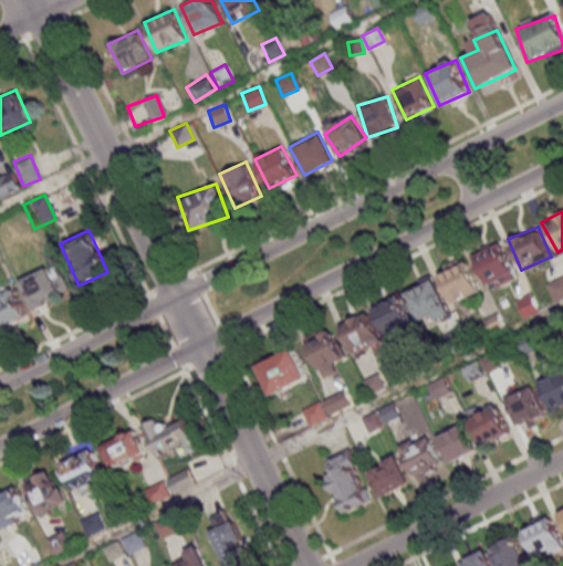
[(515,278),(499,242),(471,255),(487,291),(515,278)]
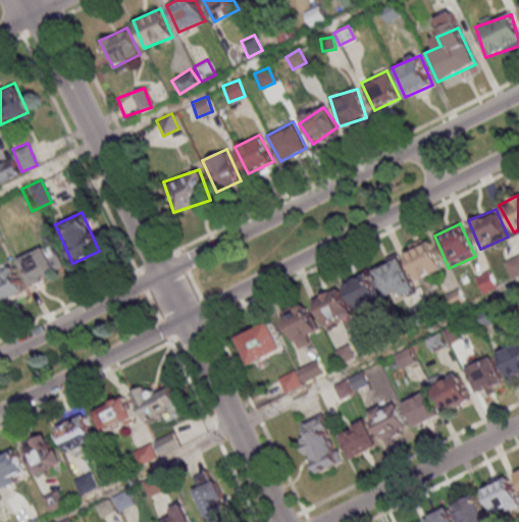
[(403,255),(416,282),(442,270),(428,243),(403,255)]
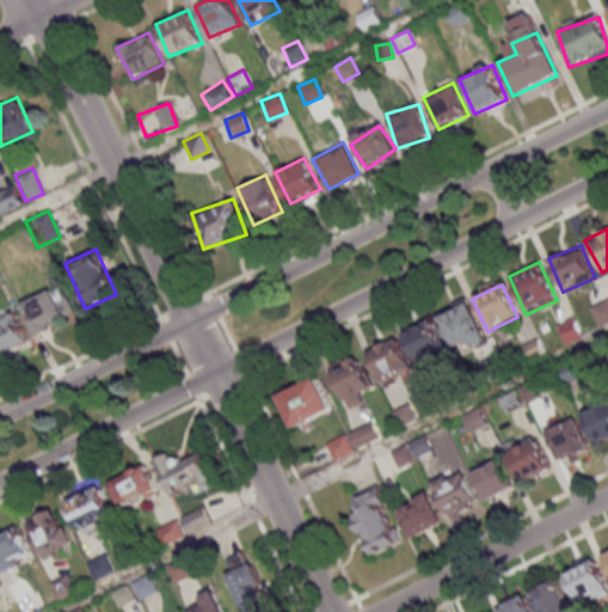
[(18,303),(34,332),(66,316),(51,286),(18,303)]
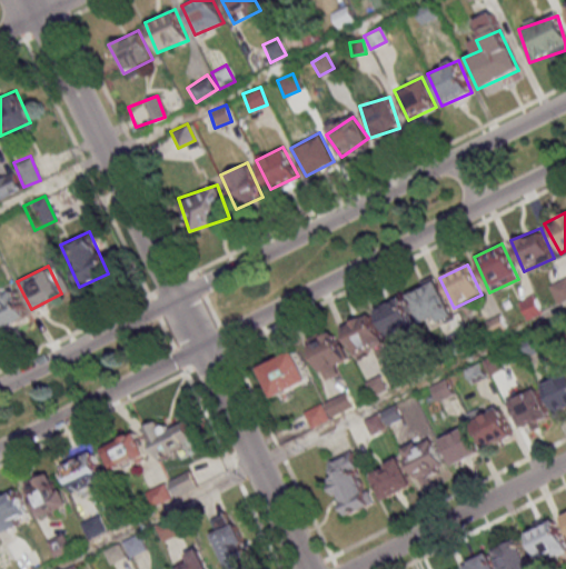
[(565,297),(565,277),(547,288),(556,303),(565,297)]
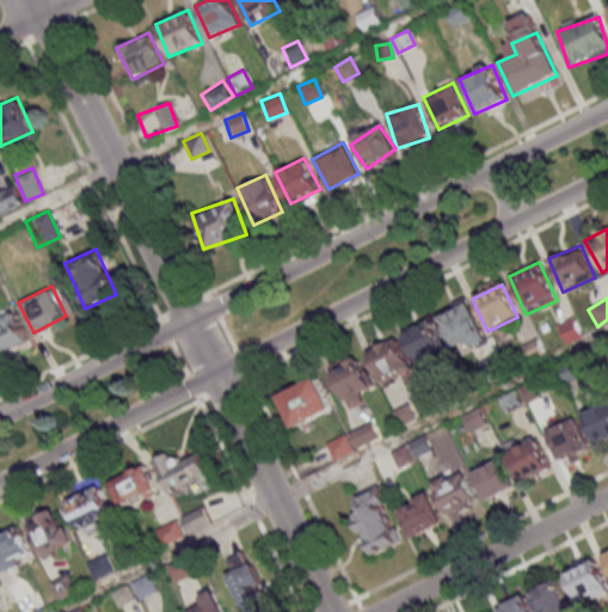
[(485,336),(466,301),(436,318),(455,353),(485,336)]
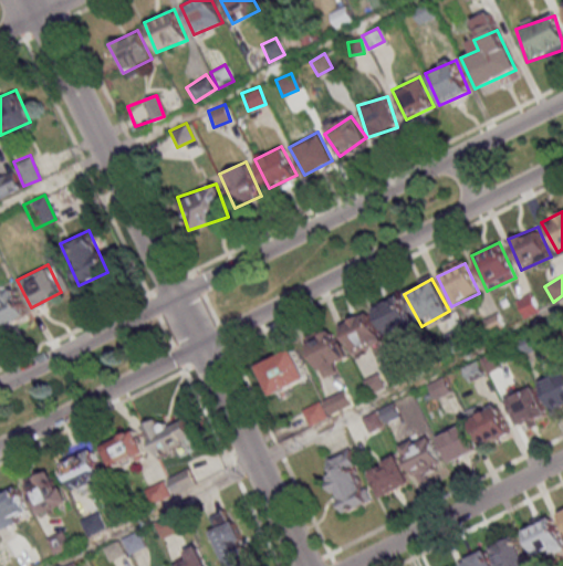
[(0,326),(24,315),(11,287),(0,292),(0,326)]
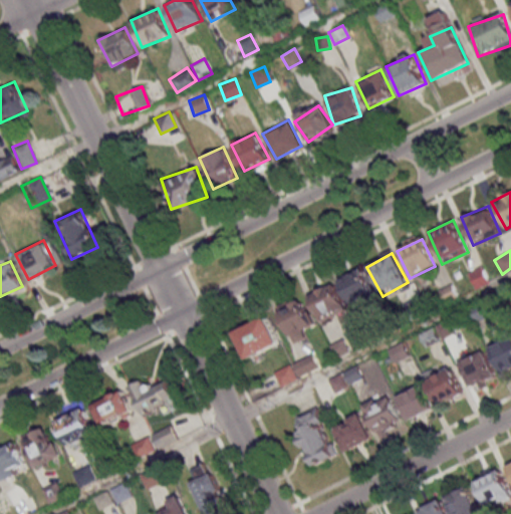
[(474,288),(488,281),(480,266),(466,273),(474,288)]
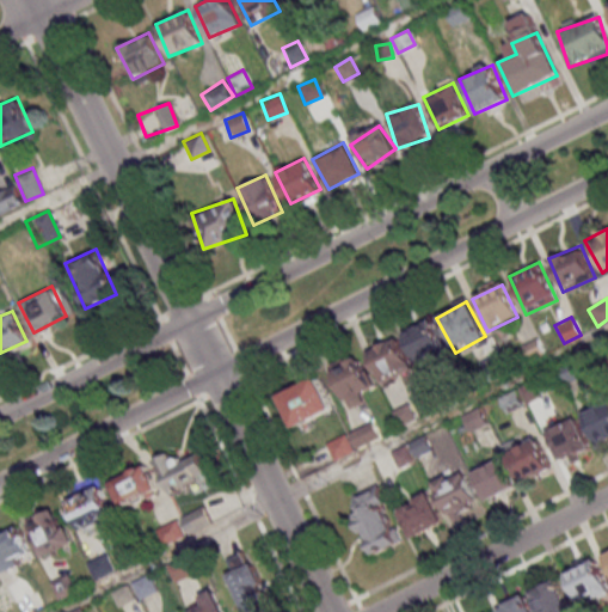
[(401,332),(419,365),(447,350),(430,318),(401,332)]
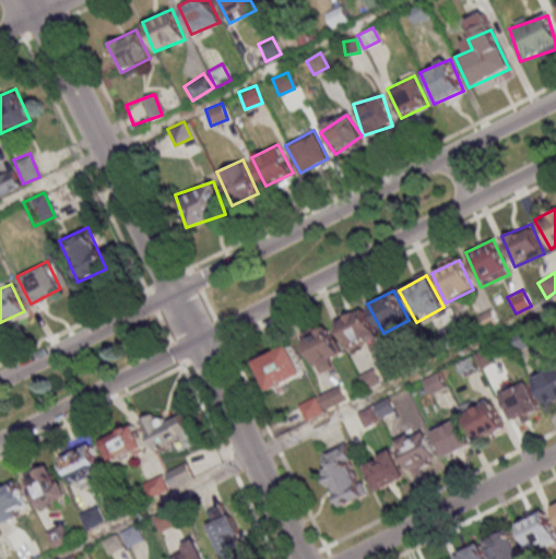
[(317,375),(336,367),(332,356),(377,337),(364,307),(332,320),(333,323),(300,336),(317,375)]
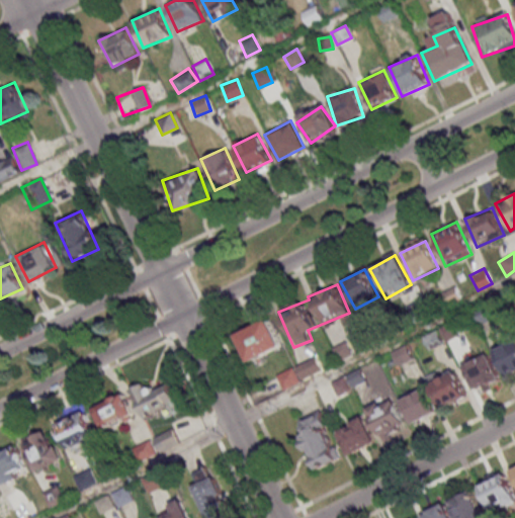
[(246,362),(281,346),(268,317),(233,333),(246,362)]
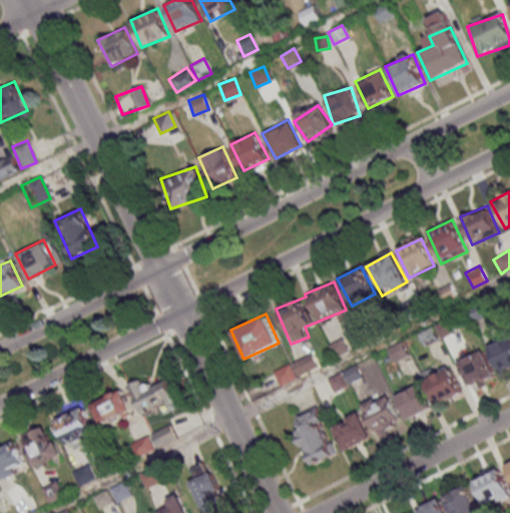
[(509,366),(509,336),(486,347),(498,372),(509,366)]
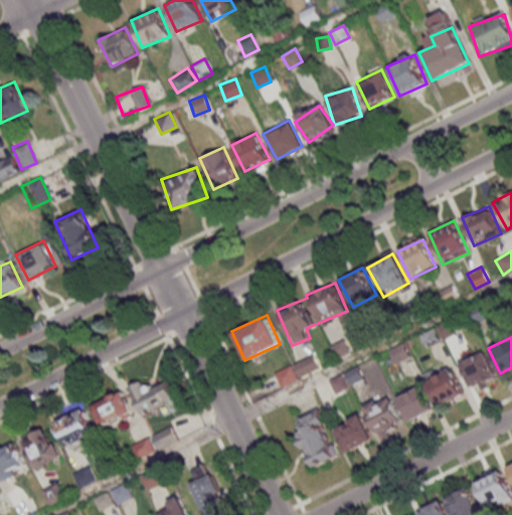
[(458,365),(470,389),(495,377),(483,353),(458,365)]
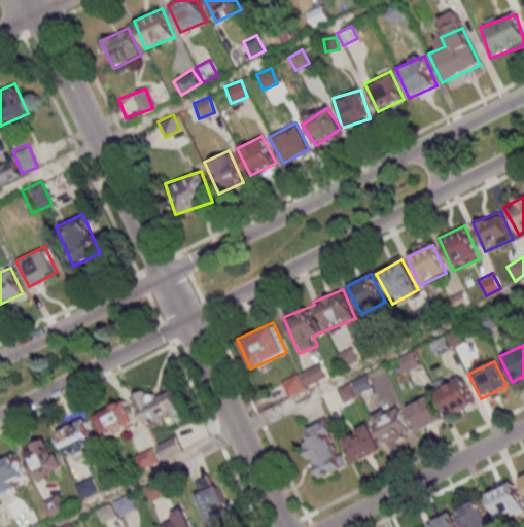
[(442,413),(469,408),(464,380),(438,384),(442,413)]
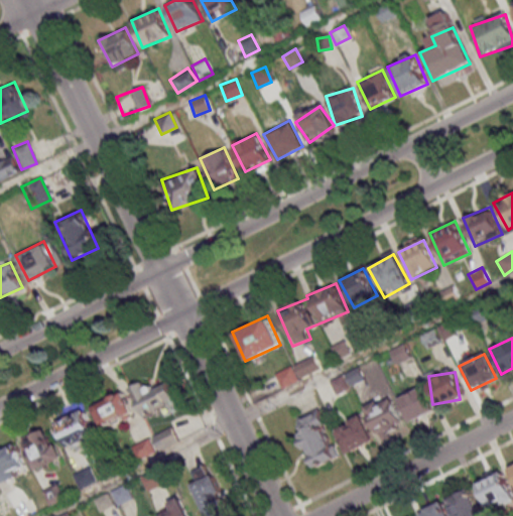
[(141,416),(174,401),(165,382),(149,389),(145,380),(128,387),(141,416)]
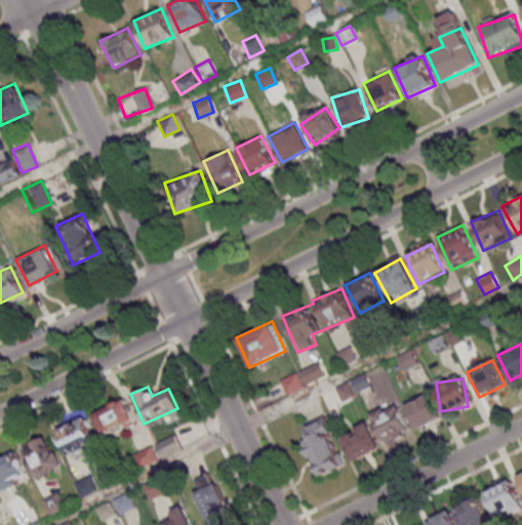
[(413,428),(439,419),(432,394),(406,402),(413,428)]
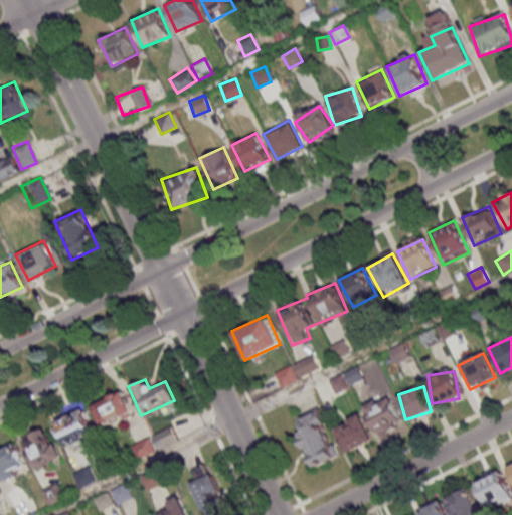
[(131,413),(122,390),(88,403),(97,426),(131,413)]
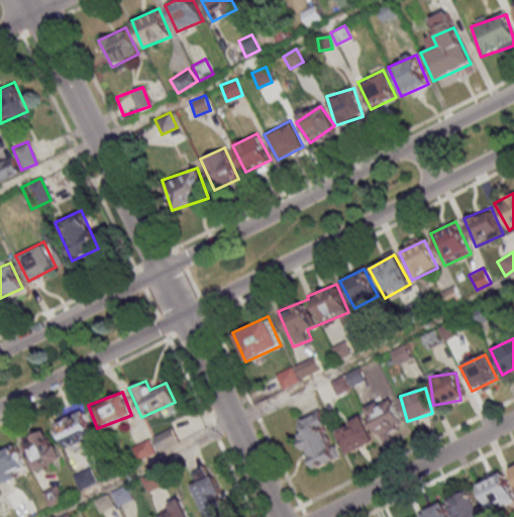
[(365,410),(379,439),(405,426),(391,397),(365,410)]
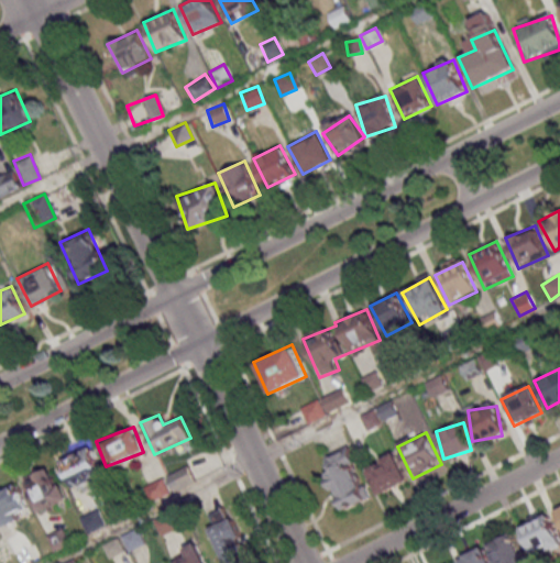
[(369,498),(347,445),(322,456),(328,470),(324,472),(339,510),(369,498)]
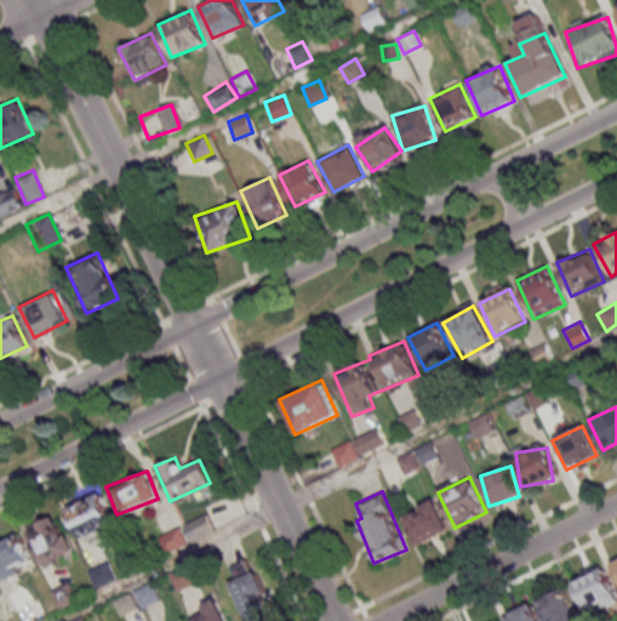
[(76,539),(112,527),(101,493),(66,503),(76,539)]
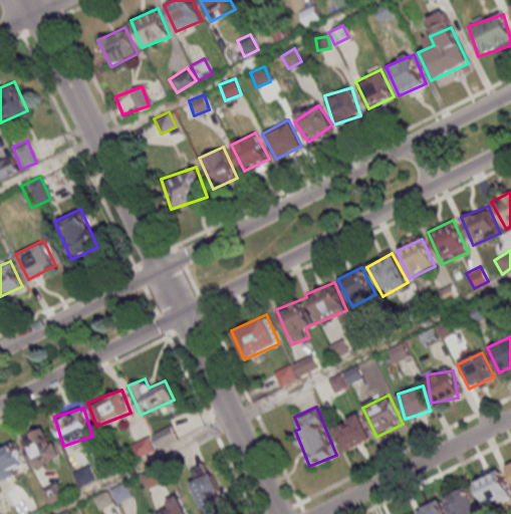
[(371,439),(359,413),(332,426),(344,452),(371,439)]
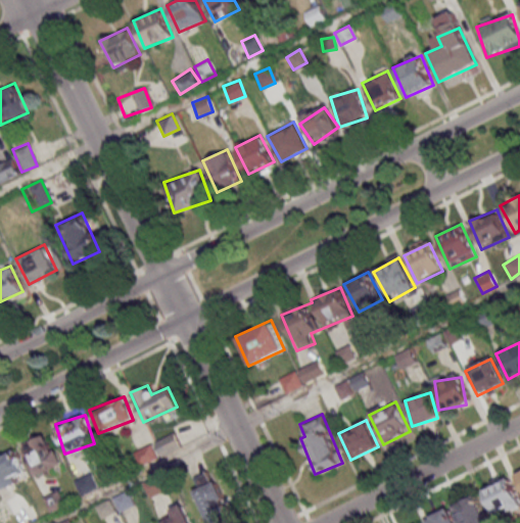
[(17,445),(34,476),(59,463),(43,432),(17,445)]
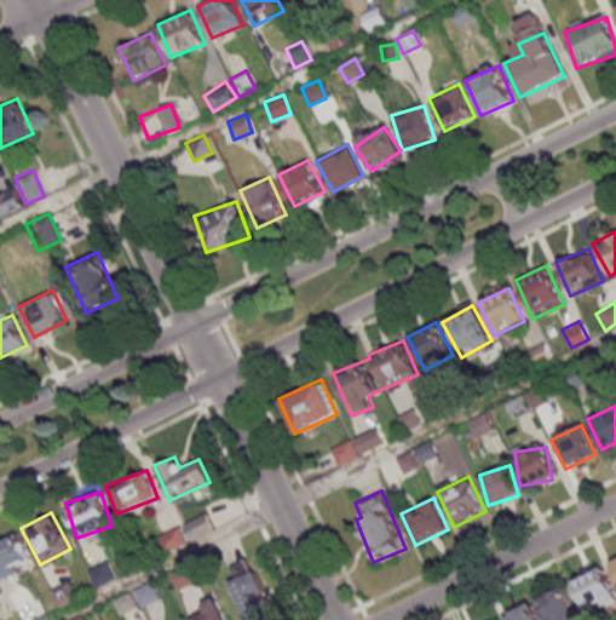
[(155,534),(162,552),(213,530),(206,512),(178,523),(179,524),(155,534)]
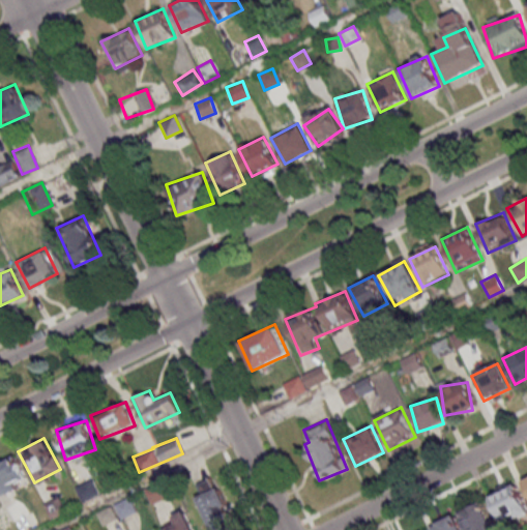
[(0,495),(26,484),(13,454),(0,460),(0,495)]
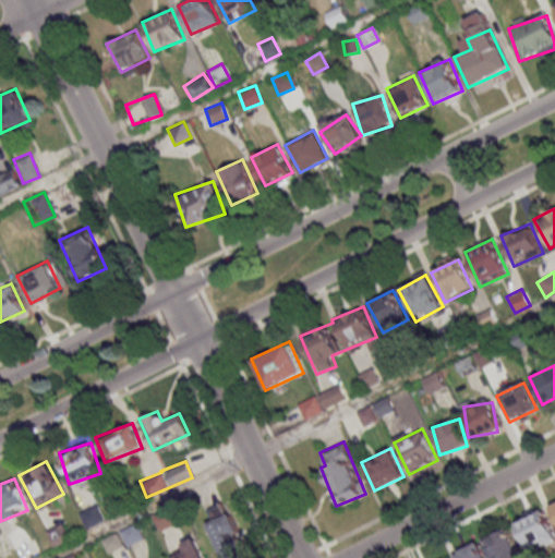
[(76,511),(84,530),(103,520),(95,502),(76,511)]
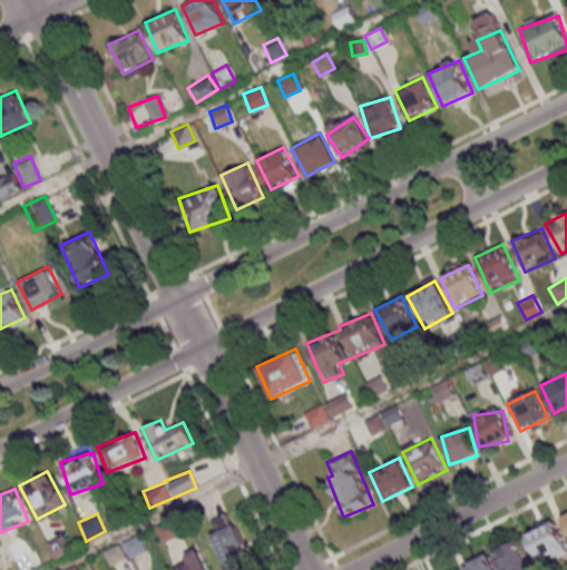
[(225,569),(244,569),(252,567),(230,514),(206,524),(225,569)]
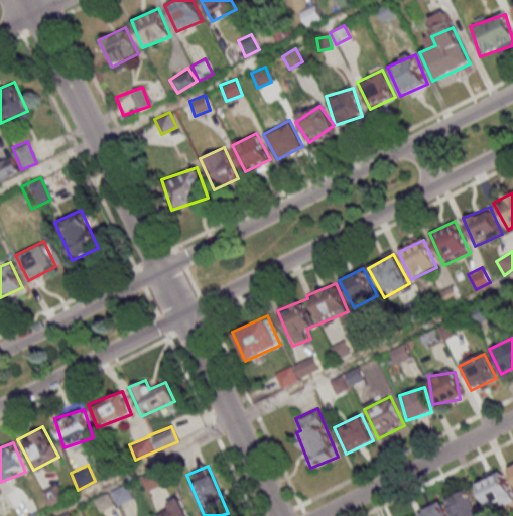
[(161,483),(153,469),(138,477),(146,492),(161,483)]
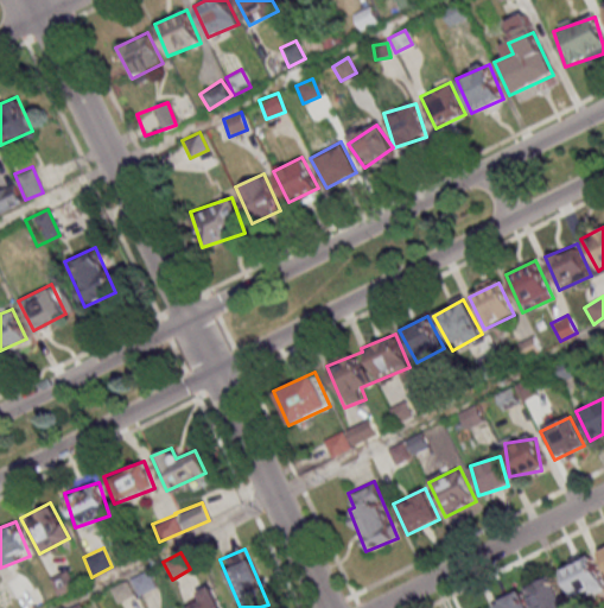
[(576,602),(603,587),(603,578),(590,552),(558,568),(576,602)]
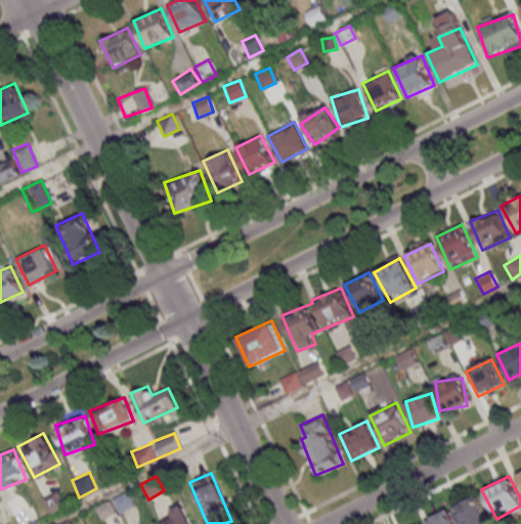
[(102,519),(115,514),(116,515),(133,508),(127,492),(96,505),(102,519)]
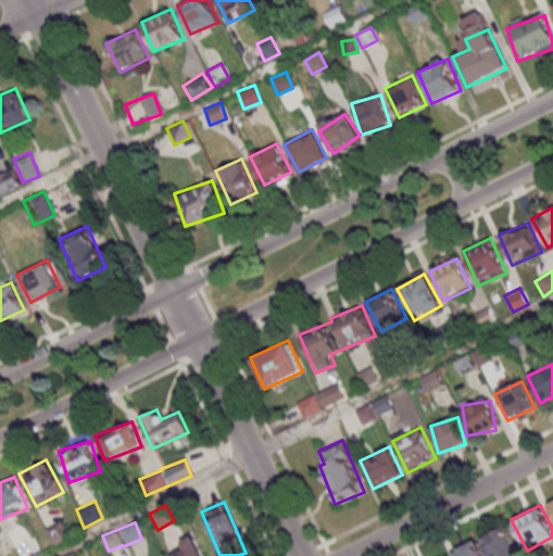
[(489,555),(480,536),(502,526),(516,555),(514,555),(489,555)]
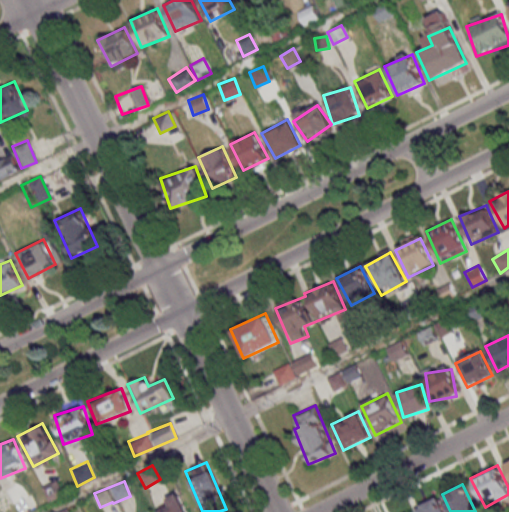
[(154,504),(157,511),(185,511),(178,493),(154,504)]
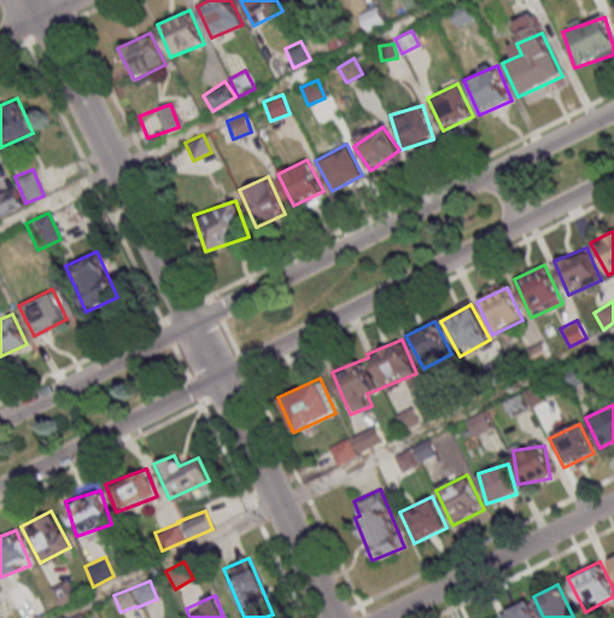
[(502,617),(501,614),(508,611),(507,608),(527,598),(536,617),(502,617)]
